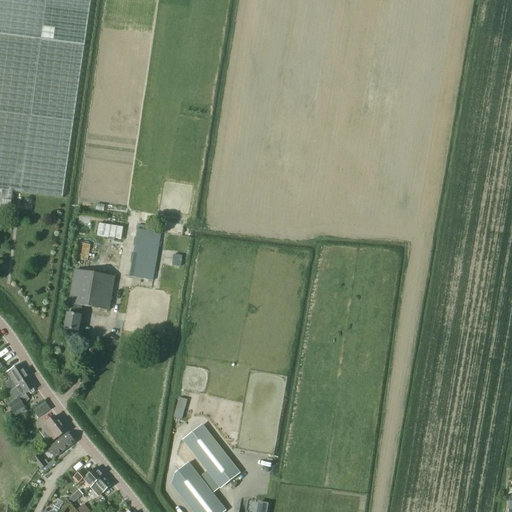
[(63,197),(91,0),(0,0),(0,206),(11,207),(13,191),(63,197)]
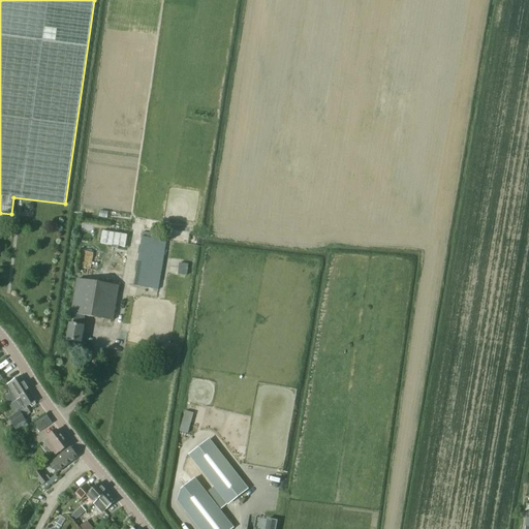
[(158,290),(166,241),(142,237),(133,286),(158,290)]
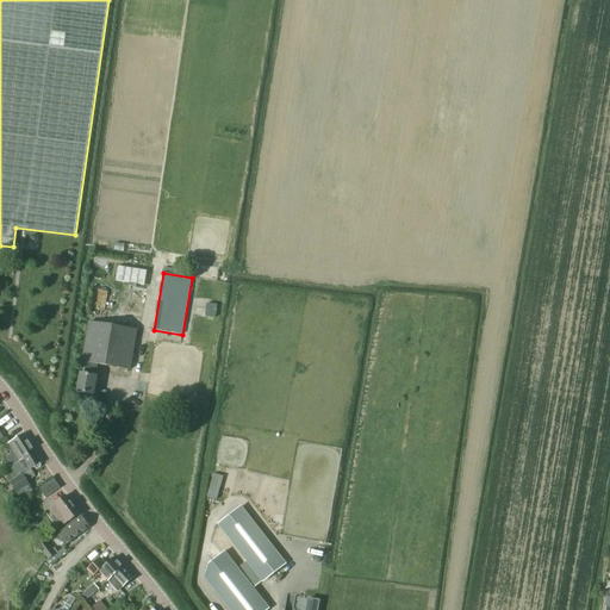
[(130,369),(137,330),(88,323),(82,362),(87,362),(85,374),(80,374),(78,392),(94,396),(97,377),(95,377),(98,365),(130,369)]
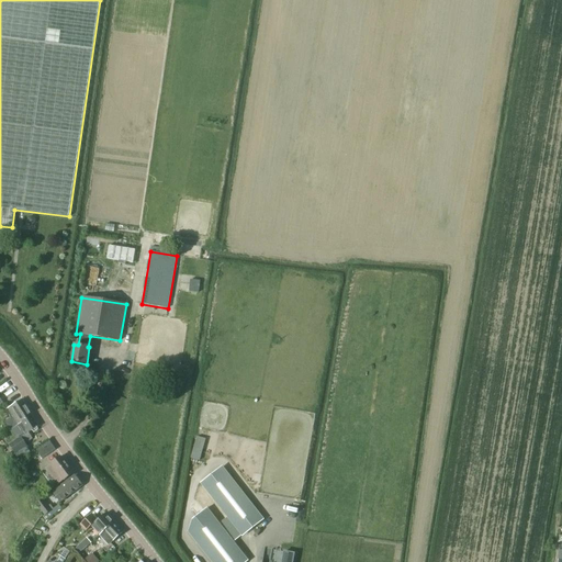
[(30,414),(21,400),(7,409),(12,418),(17,424),(30,414)]
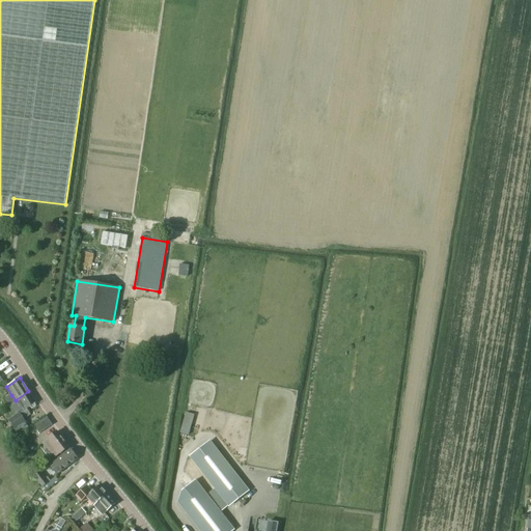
[(28,391),(16,400),(22,411),(23,411),(20,413),(24,419),(30,415),(27,409),(35,402),(28,391)]
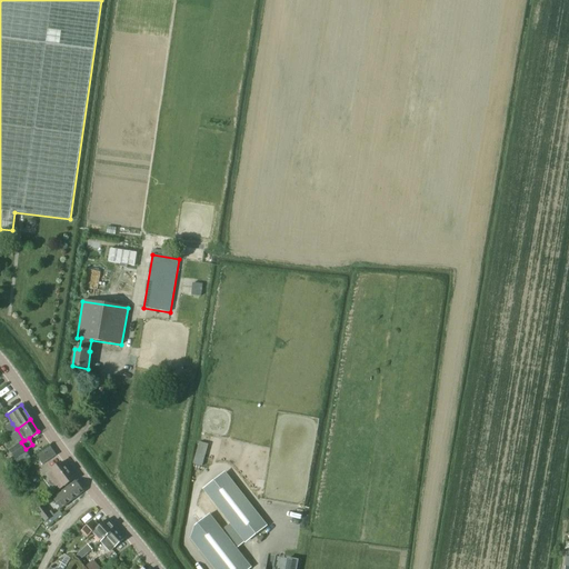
[(21,442),(9,449),(16,459),(21,467),(31,459),(27,452),(28,451),(26,449),(21,442)]
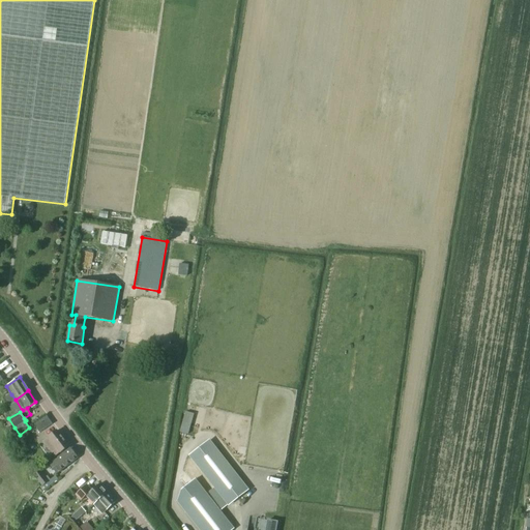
[(39,433),(52,423),(47,416),(34,425),(39,433)]
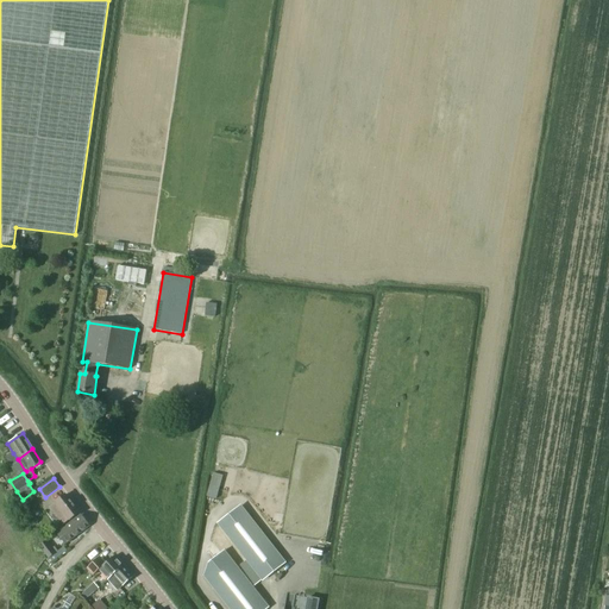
[(79,513),(64,495),(50,507),(63,525),(79,513)]
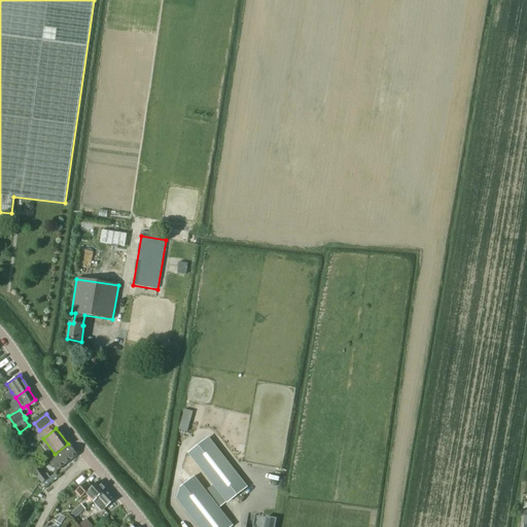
[(208,437),(188,453),(226,502),(247,487),(208,437)]
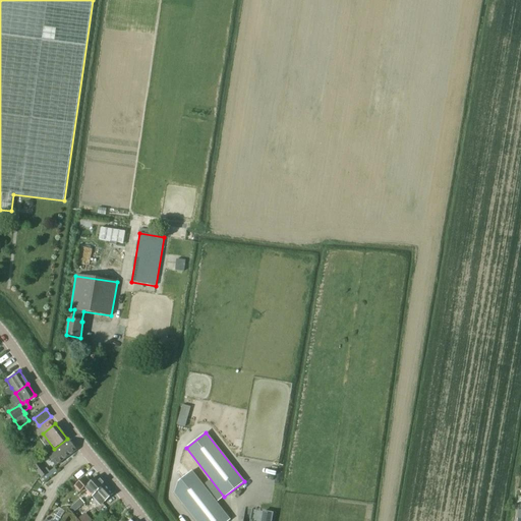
[(55,465),(75,450),(69,441),(49,457),(55,465)]
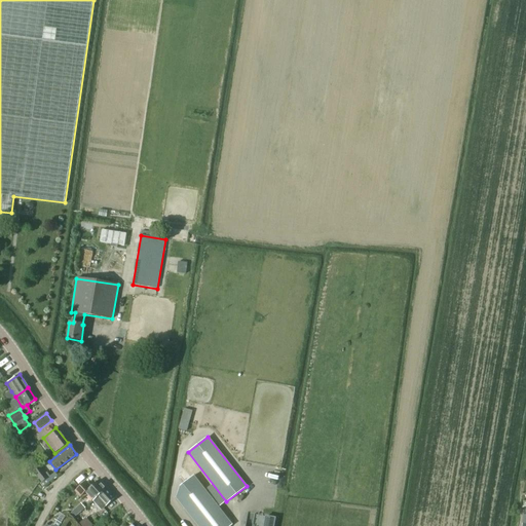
[(47,478),(40,467),(34,473),(42,482),(47,478)]
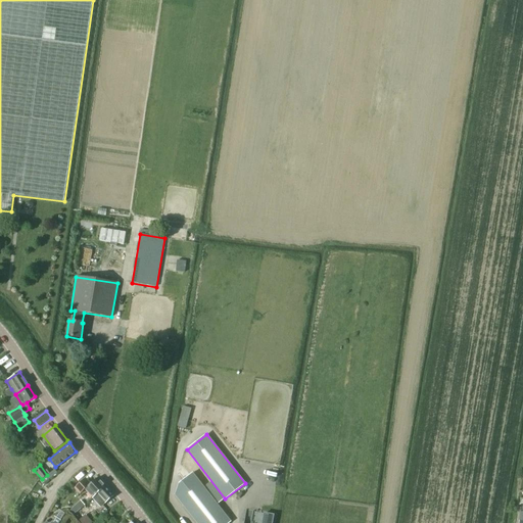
[(93,497),(106,486),(98,478),(91,484),(86,479),(75,488),(80,494),(85,489),(93,497)]
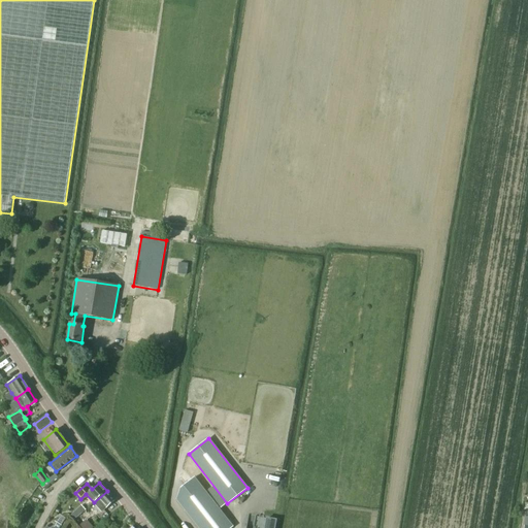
[(199,484),(177,500),(198,527),(230,527),(232,526),(199,484)]
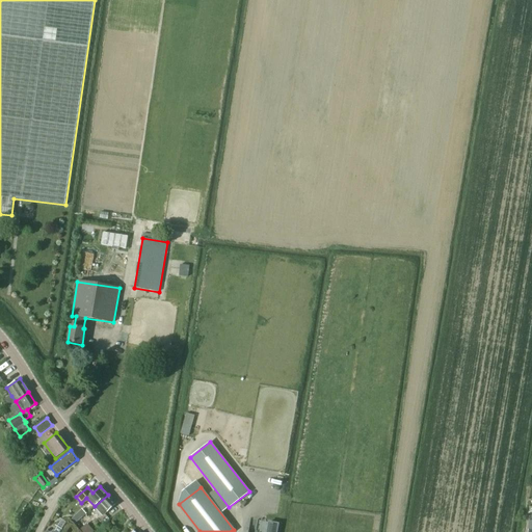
[(102,515),(115,504),(108,495),(95,506),(102,515)]
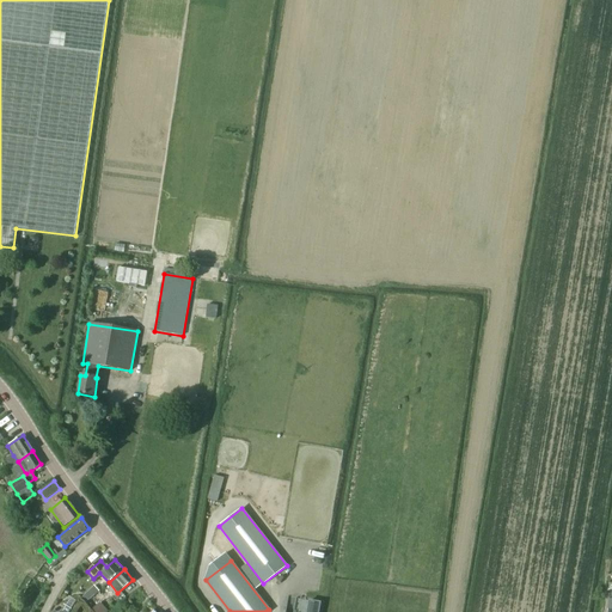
[(90,600),(99,591),(95,586),(84,597),(87,600),(90,600)]
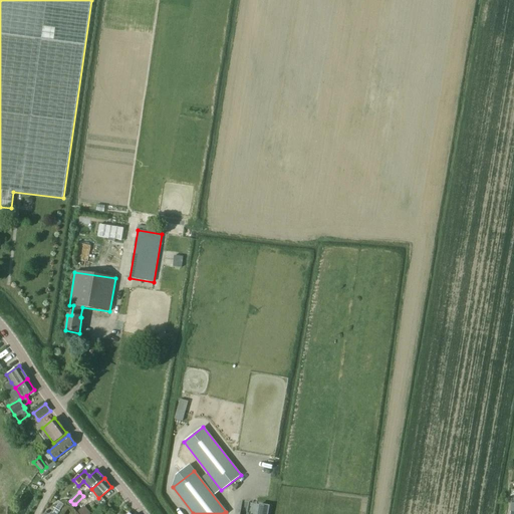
[(267,513),(269,506),(260,505),(257,513),(267,513)]
